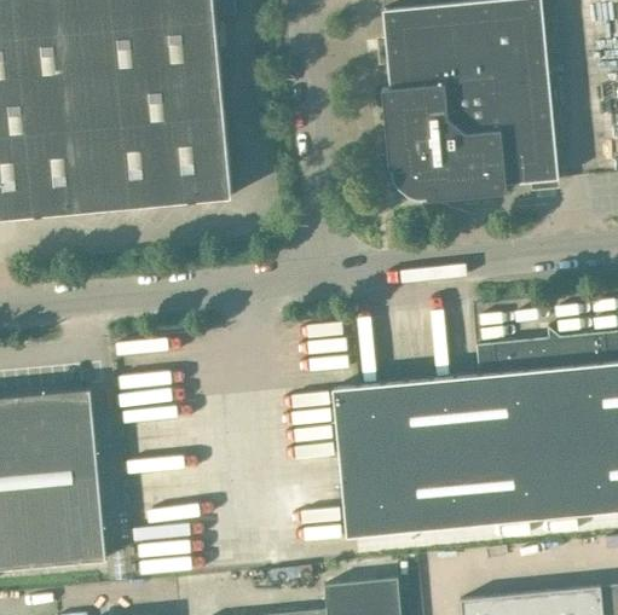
[(0,0),(0,220),(234,199),(214,0),(0,0)]
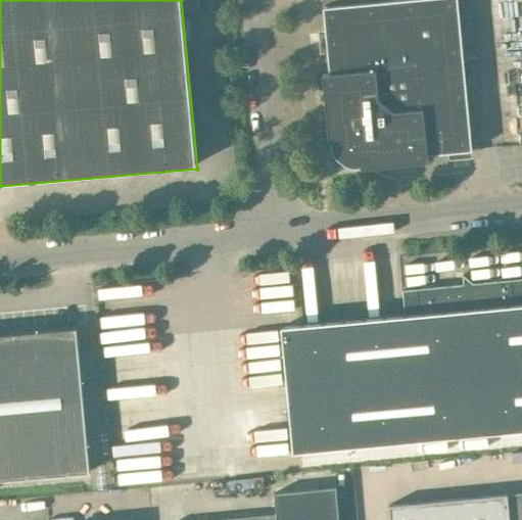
[(472,153),(458,0),(435,0),(324,10),(330,77),(323,77),(329,145),(331,144),(332,152),(336,159),(345,168),(353,170),(361,170),(362,172),(428,166),(428,157),(472,153)]
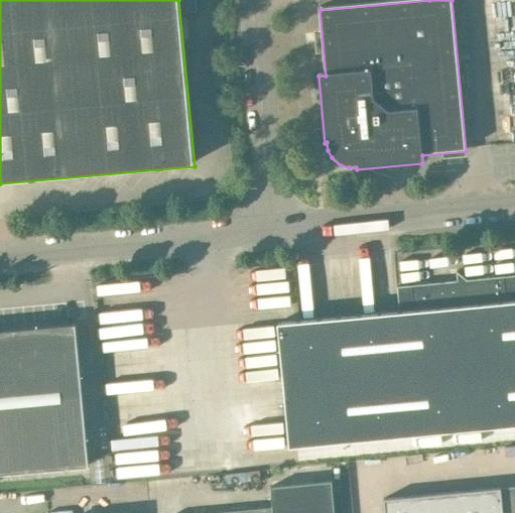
[(514,106),(506,106),(507,129),(514,128),(514,106)]
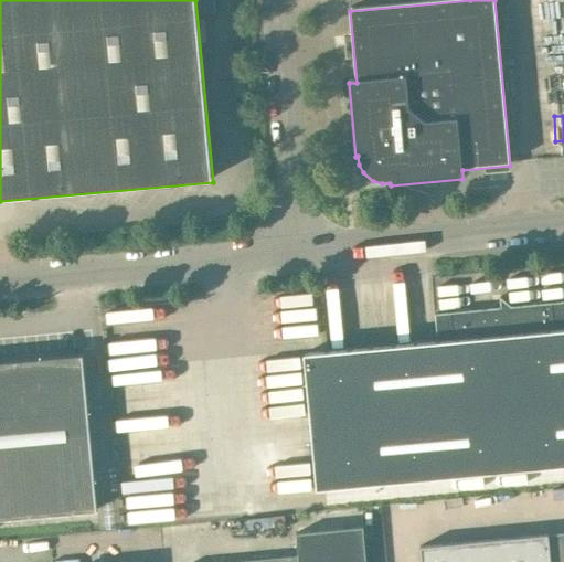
[(328,354),(305,357),(318,492),(563,468),(563,304),(552,305),(512,309),(500,299),(501,310),(451,315),(436,317),(438,343),(437,343),(328,354)]
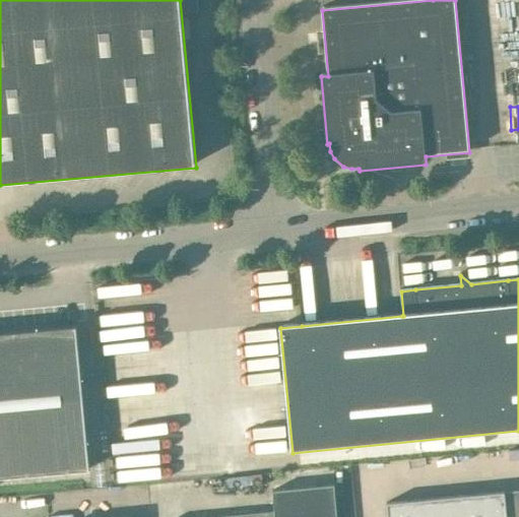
[(0,479),(89,471),(76,329),(0,335),(0,479)]
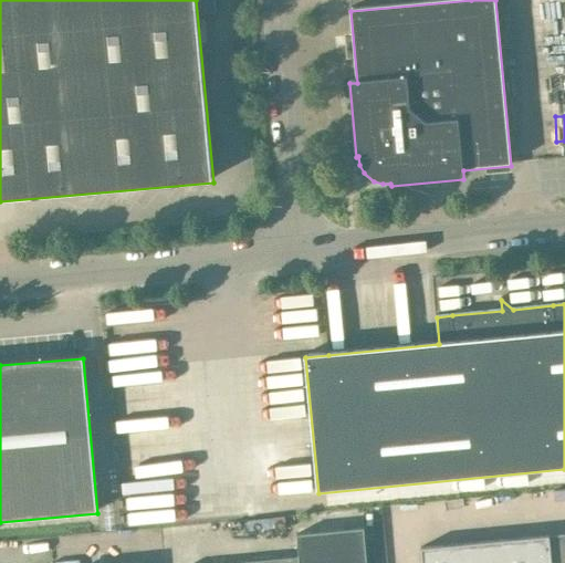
[(367,562),(365,532),(364,531),(294,537),(296,559),(269,562),(367,562)]
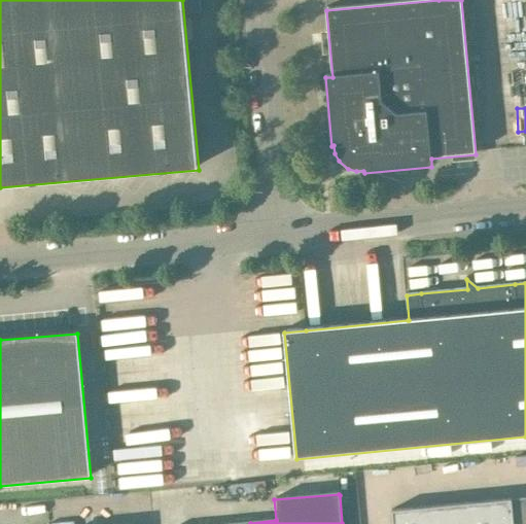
[(525,498),(512,500),(514,523),(525,523),(525,498)]
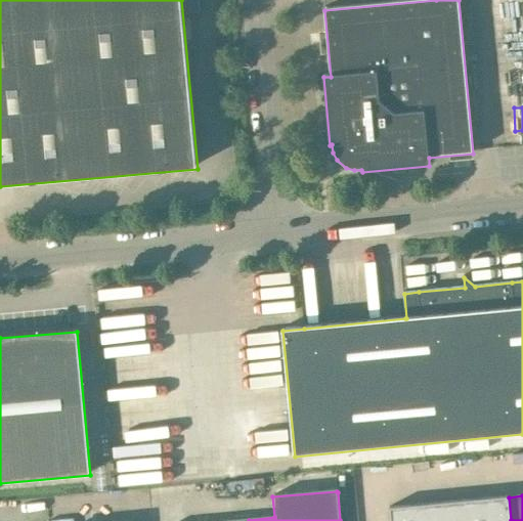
[(511,520),(509,497),(391,509),(392,520),(511,520)]
